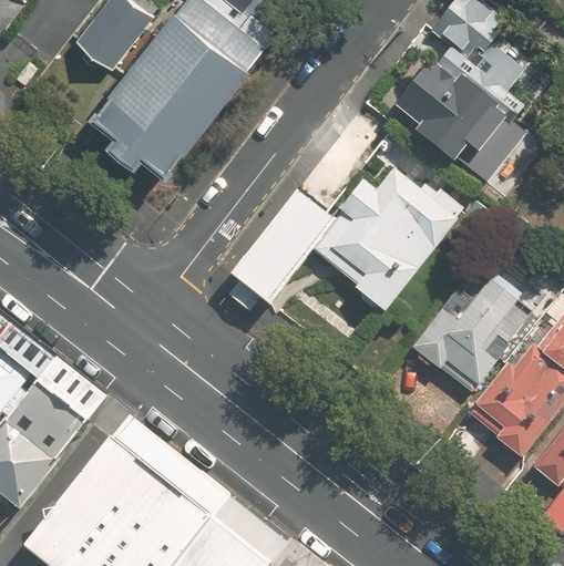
[(104,0),(78,35),(113,63),(155,9),(143,0),(104,0)]
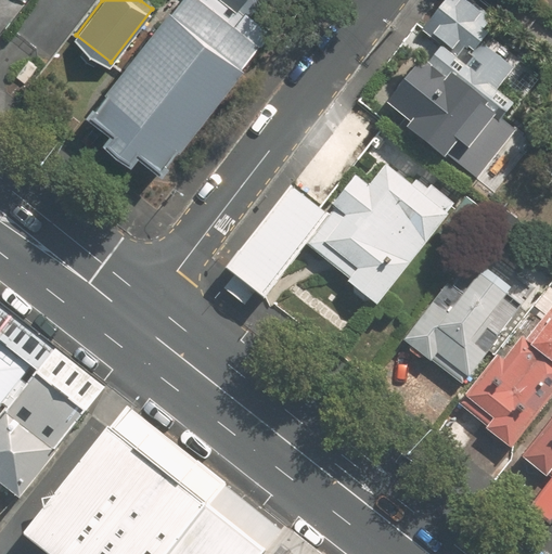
[(231,0),(247,12),(257,0),(181,0),(178,5),(175,4),(111,84),(114,86),(99,104),(123,124),(115,133),(137,151),(144,141),(167,159),(182,140),(183,142),(247,62),(245,60),(262,39),(215,1),(215,0),(231,0)]
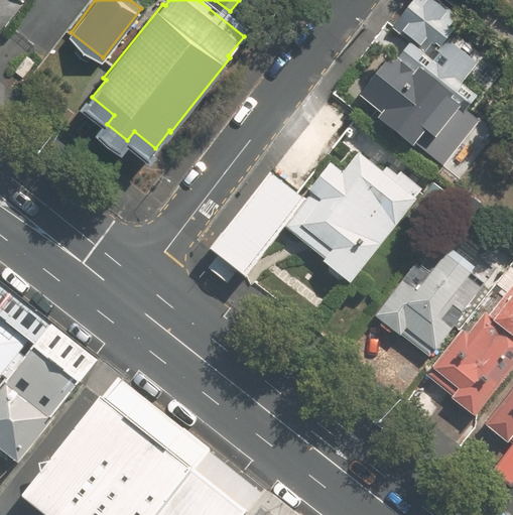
[(392,52),(359,95),(382,112),(377,118),(429,158),(471,106),(469,105),(476,95),(459,82),(475,62),(444,38),(459,20),(431,0),(411,0),(390,28),(407,42),(397,57),(392,52)]
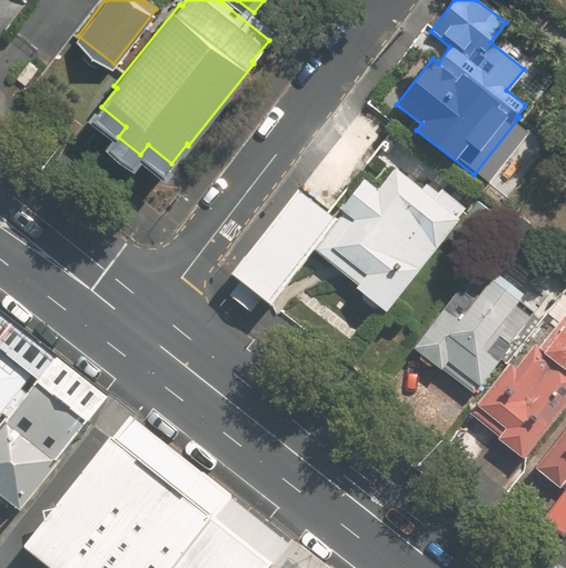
[(427,190),(397,167),(379,189),(368,180),(337,220),(298,190),(234,277),(269,305),(314,249),(360,286),(358,287),(388,310),(447,235),(474,257),(504,219),(477,197),(468,208),(434,180),(427,190)]
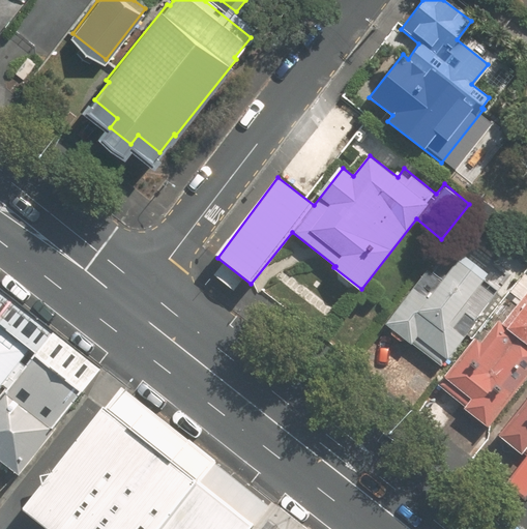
[(425,273),(383,325),(436,366),(442,359),(443,360),(471,325),(469,323),(493,292),(444,255),(428,275),(425,273)]
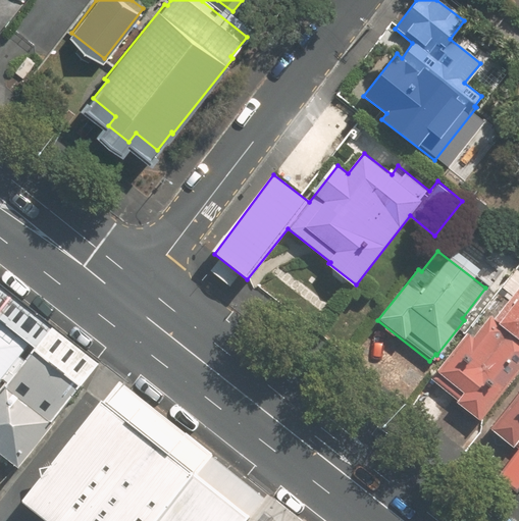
[(518,287),(494,319),(489,315),(471,339),(467,335),(430,382),(456,402),(453,407),(475,424),(518,368),(518,287)]
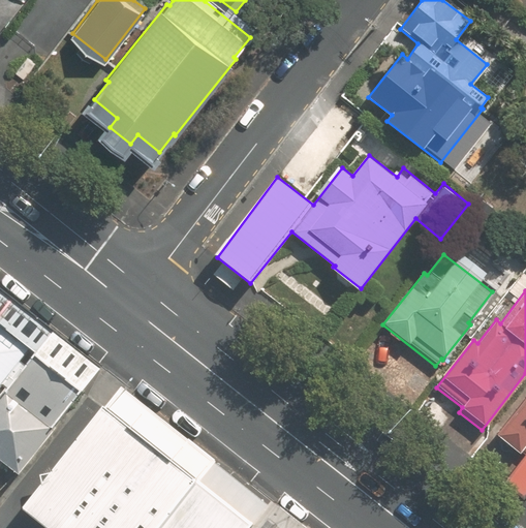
[(0,494),(4,497),(86,394),(0,325),(0,494)]
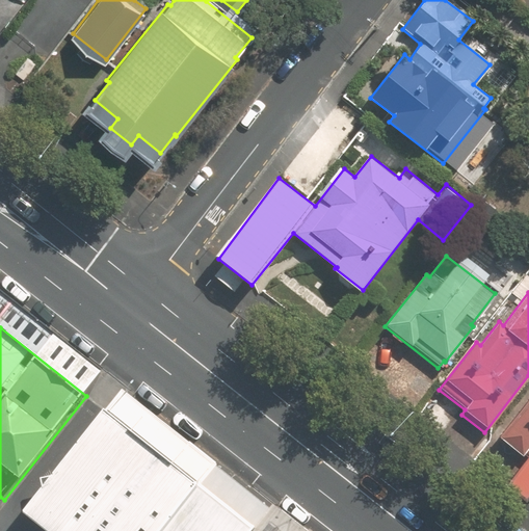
[(528,399),(501,435),(524,454),(528,457),(505,485),(525,500),(528,495),(528,399)]
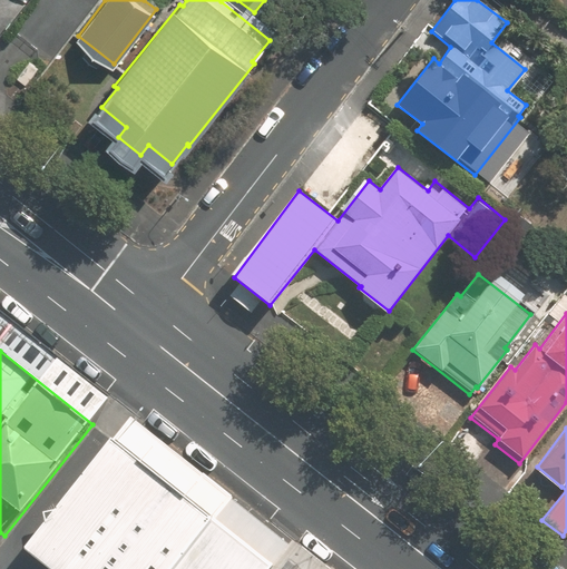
[(23,547),(51,568),(169,568),(211,517),(109,438),(23,547)]
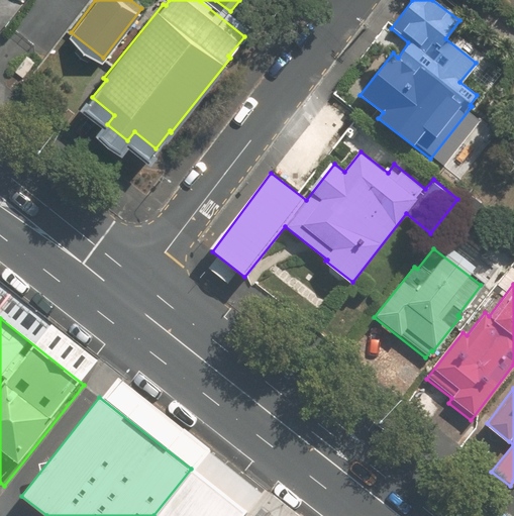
[(239,515),(243,512),(191,469),(153,515),(239,515)]
